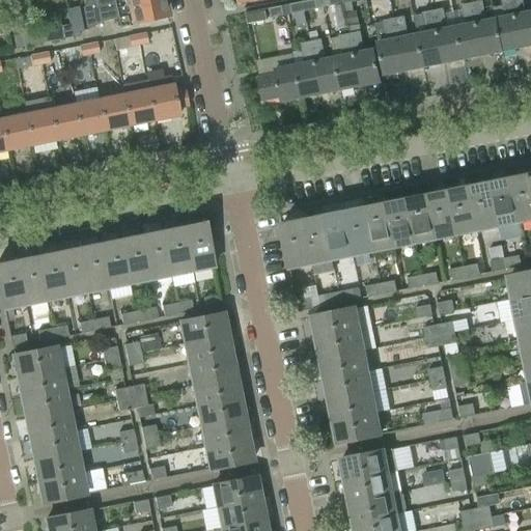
[(131,26),(168,18),(164,0),(87,0),(82,8),(86,31),(101,23),(100,23),(118,18),(127,16),(124,7),(127,6),(131,26)]
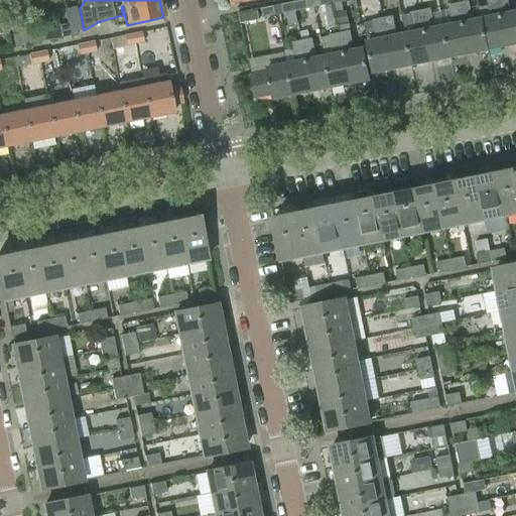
[(302,0),(294,2),(296,12),(309,9),(306,0),(302,0)]
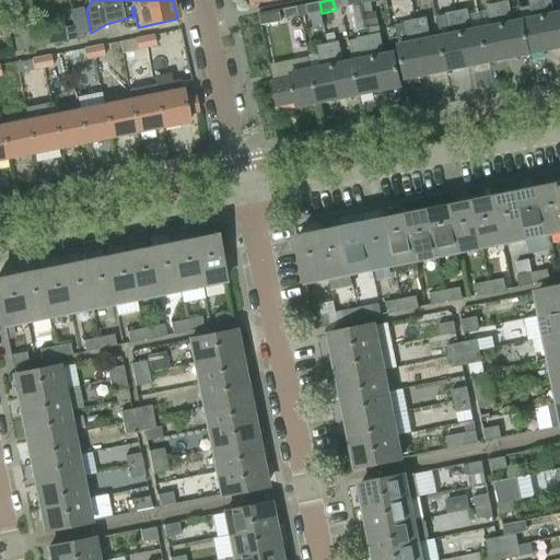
[(346,0),(348,8),(353,7),(358,31),(368,28),(366,23),(368,23),(365,12),(365,11),(363,4),(362,4),(360,0),(346,0)]
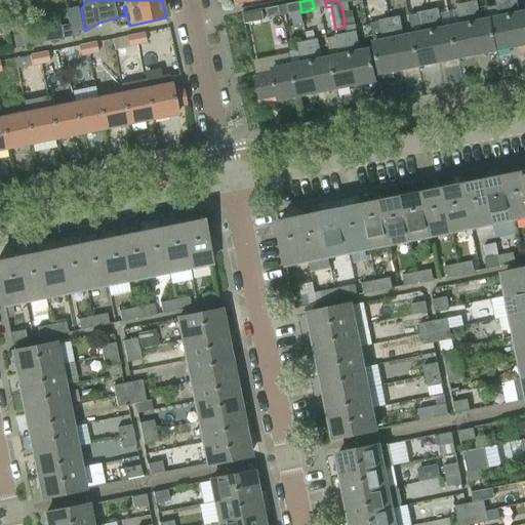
[(496,0),(500,17),(490,19),(496,50),(516,46),(506,0),(496,0)]
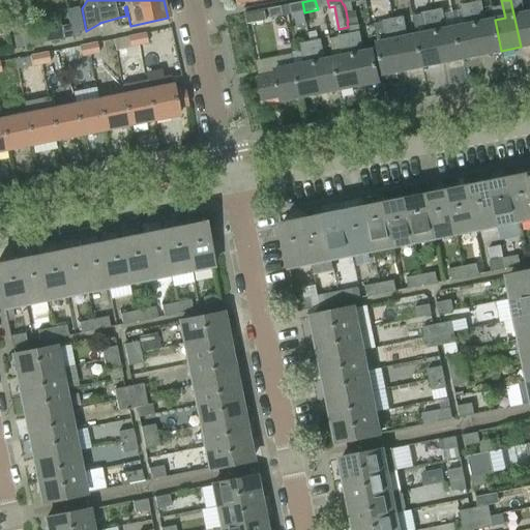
[(521,0),(510,0),(521,47),(529,45),(529,12),(524,15),(521,0)]
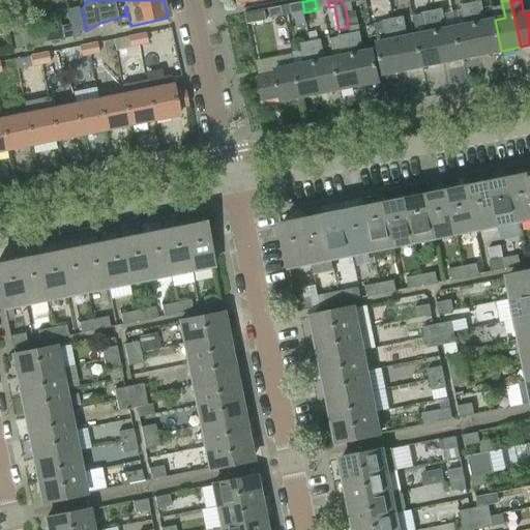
[(304,12),(302,2),(289,4),(291,15),(304,12)]
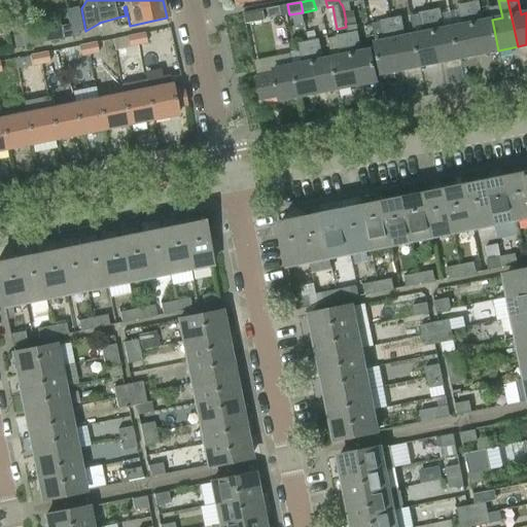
[(459,58),(453,28),(451,19),(442,21),(437,2),(428,4),(429,12),(440,62),(459,58)]
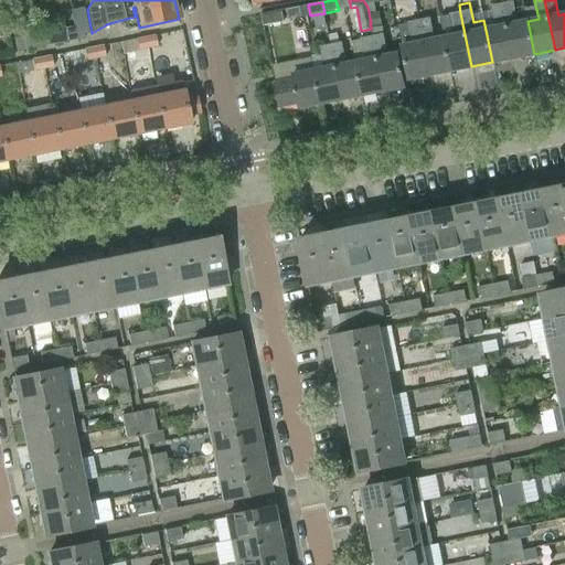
[(513,59),(534,54),(528,21),(516,23),(512,2),(502,4),(513,59)]
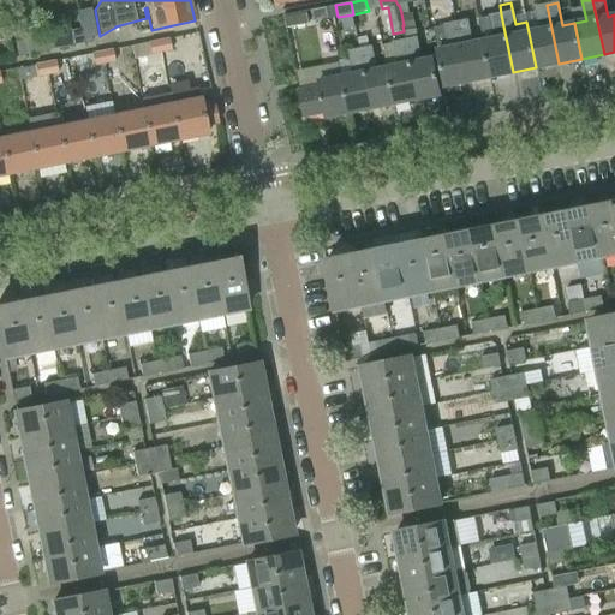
[(536,67),(559,64),(547,5),(536,7),(536,11),(525,13),(526,22),(529,33),(536,67)]
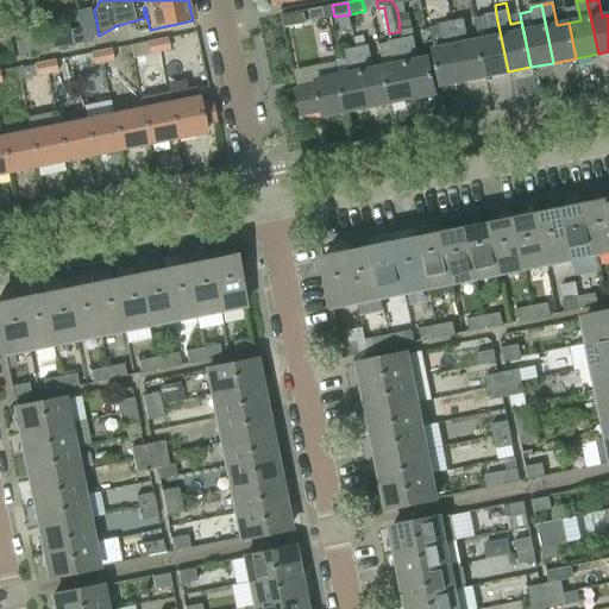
[(308,10),(311,22),(326,18),(324,7),(308,10)]
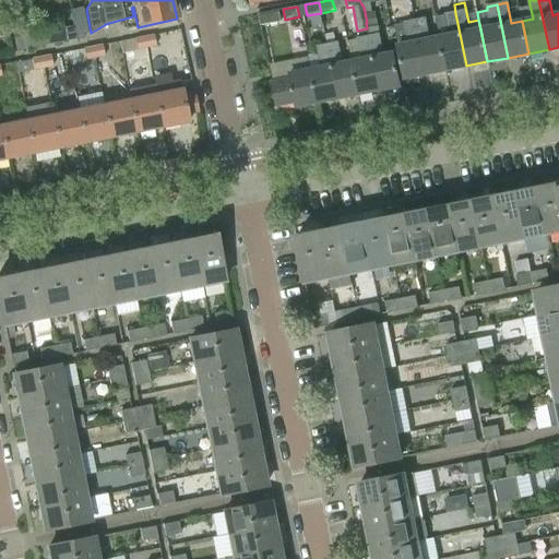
[(259,15),(261,26),(282,22),(278,11),(259,15)]
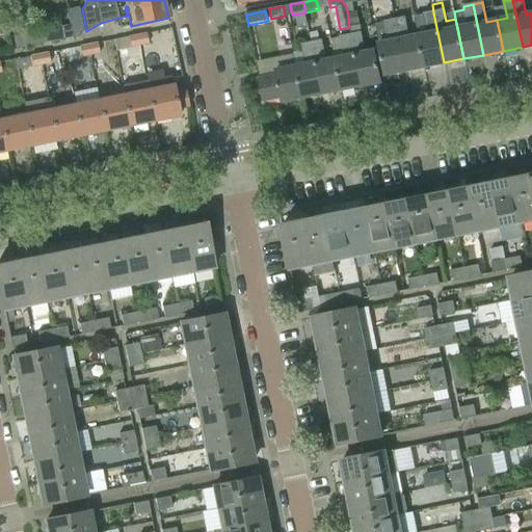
[(355,10),(347,11),(349,22),(349,25),(358,24),(355,10)]
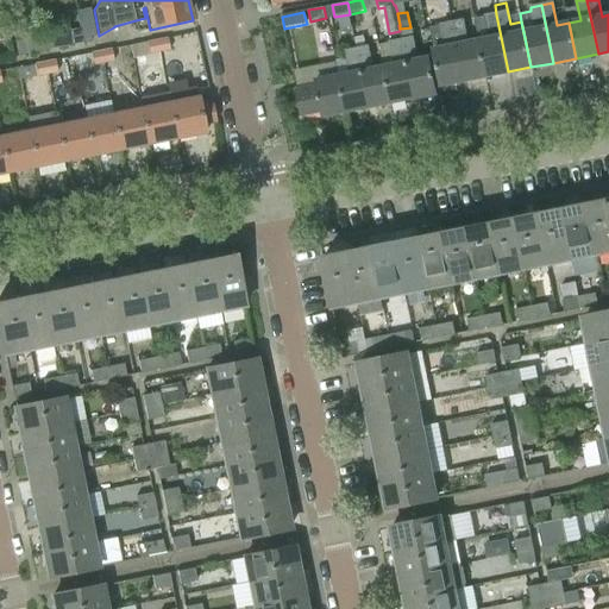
[(81,35),(89,32),(86,13),(77,14),(81,35)]
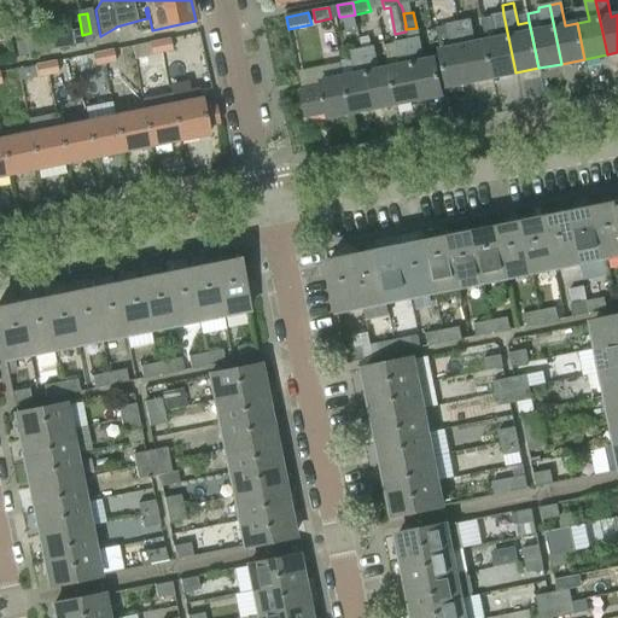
[(82,35),(79,15),(77,16),(80,29),(54,34),(57,48),(83,44),(82,35)]
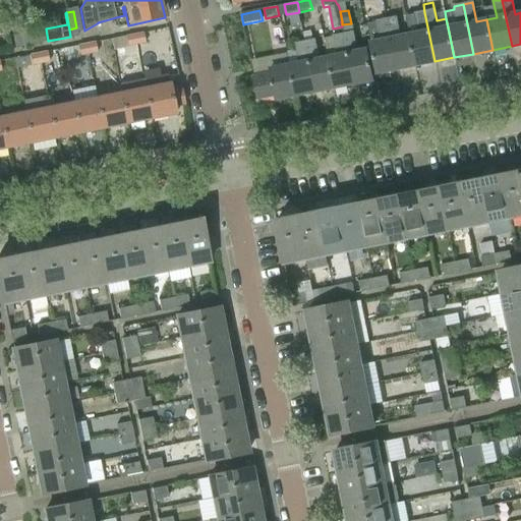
[(419,33),(409,35),(415,65),(435,61),(424,12),(415,13),(419,33)]
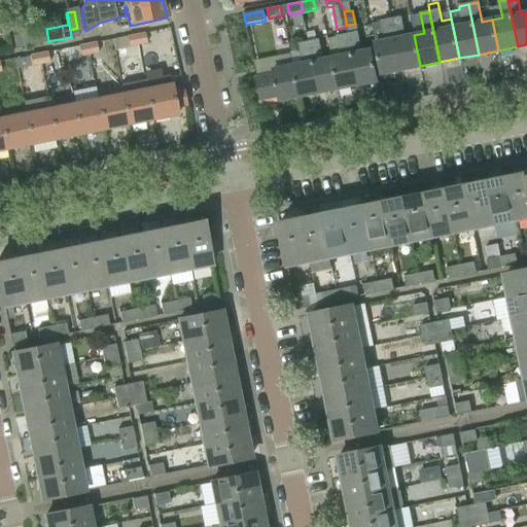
[(400,18),(391,20),(400,70),(420,66),(414,35),(405,37),(400,18)]
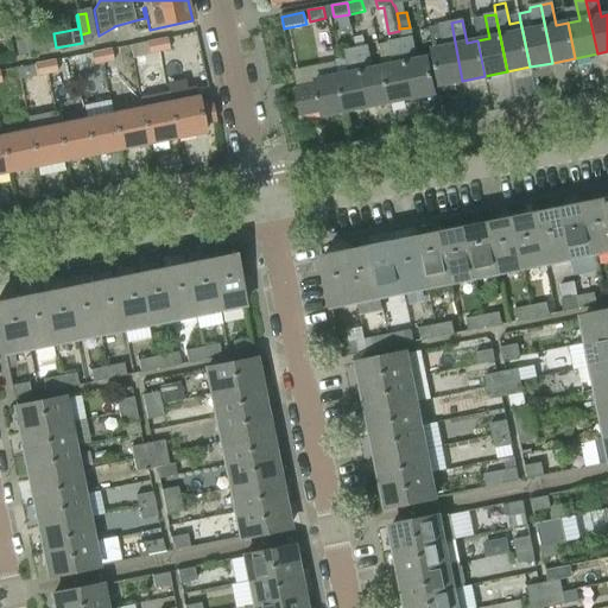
[(439,86),(462,81),(451,23),(441,25),(444,48),(432,50),(439,86)]
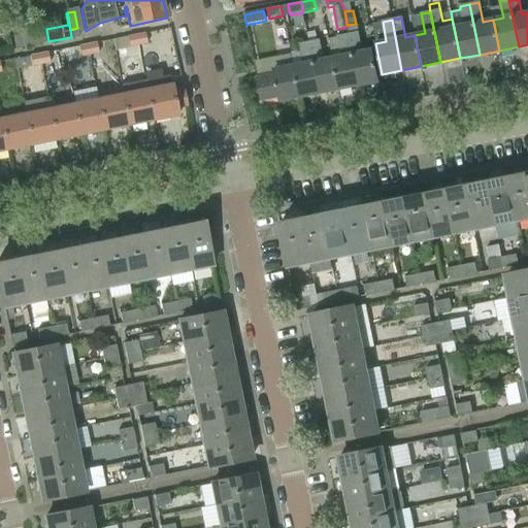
[(70,30),(71,37),(79,36),(77,28),(70,30)]
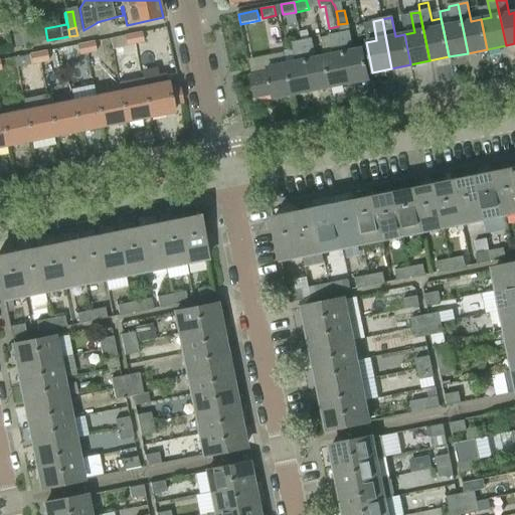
[(41,29),(12,35),(14,47),(43,41),(41,29)]
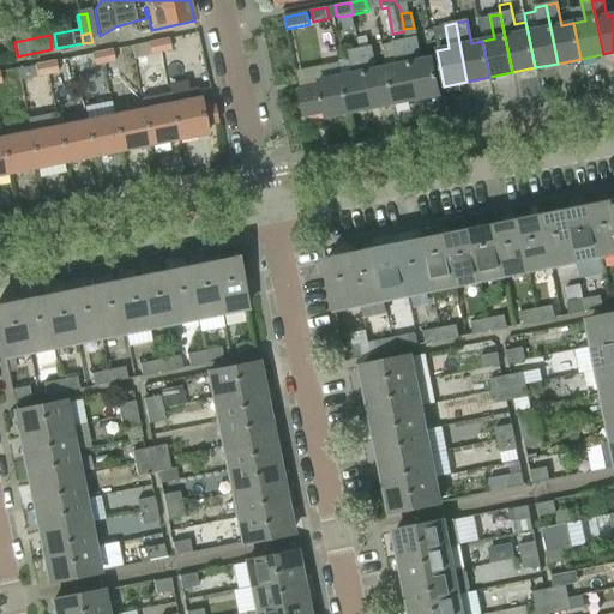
[(158,41),(161,53),(170,50),(168,38),(158,41)]
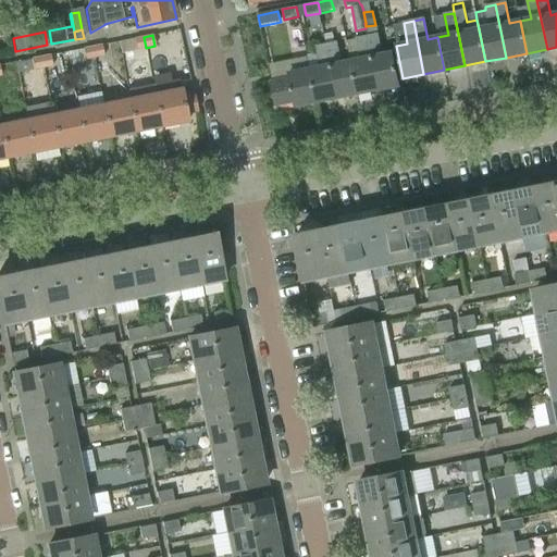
[(376,35),(367,37),(378,89),(399,85),(393,53),(381,56),(376,35)]
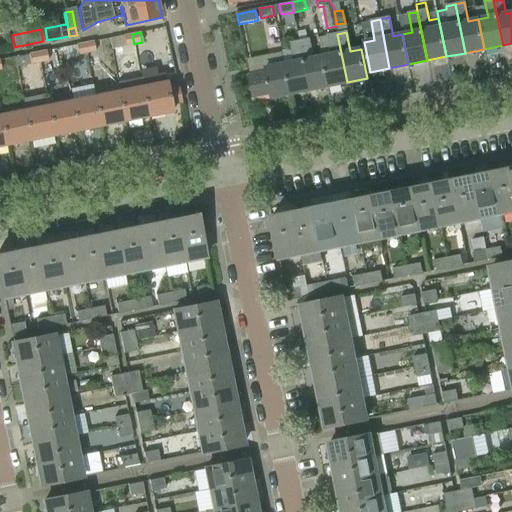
[(125,46),(134,44),(132,34),(123,35),(125,46)]
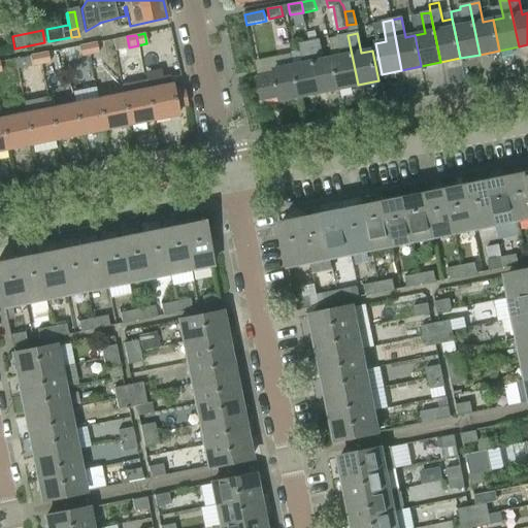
[(348,35),(338,37),(329,38),(332,59),(338,89),(358,85),(348,35)]
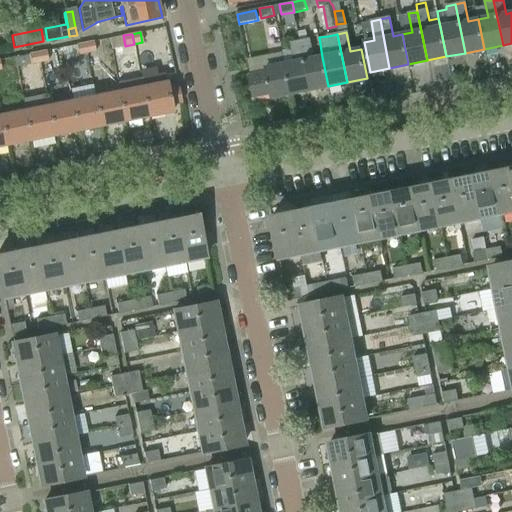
[(310,90),(328,86),(322,57),(313,58),(309,39),(300,41),(310,90)]
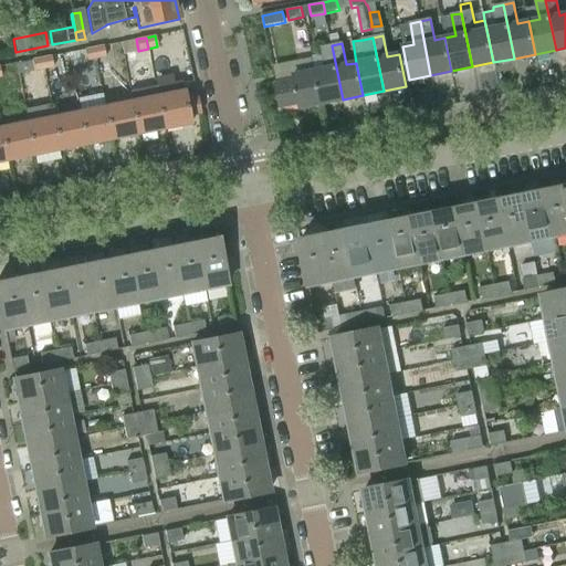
[(94,46),(96,59),(105,56),(103,45),(94,46)]
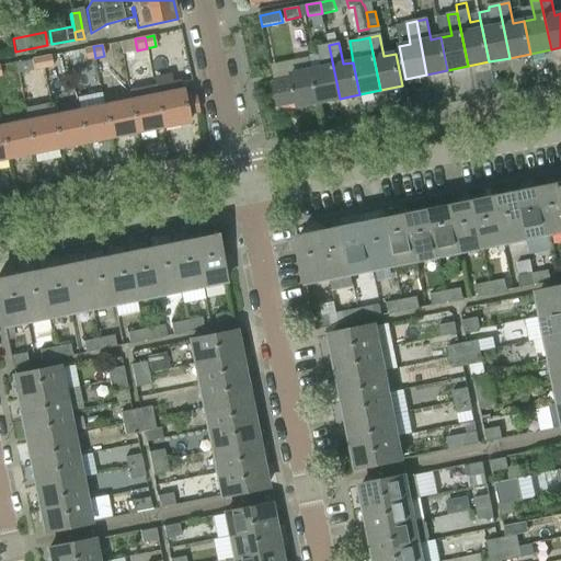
[(319,103),(340,99),(329,45),(319,47),(322,68),(312,70),(319,103)]
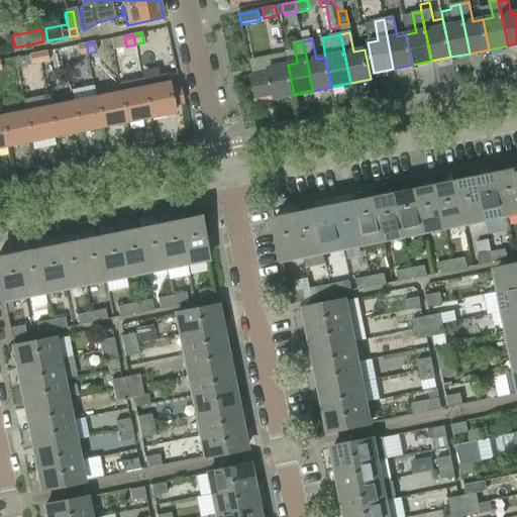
[(79,56),(88,54),(86,42),(77,44),(79,56)]
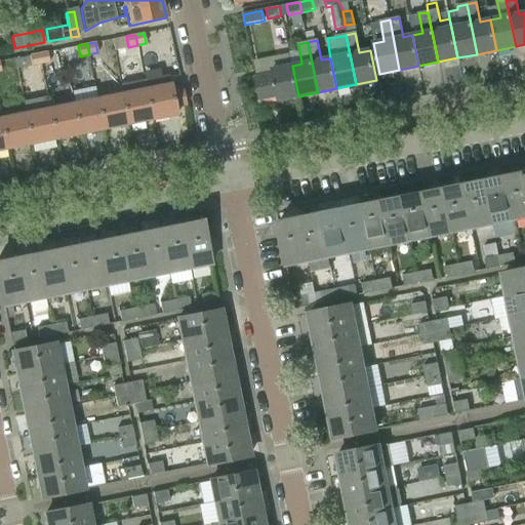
[(47,51),(38,53),(40,65),(49,63),(47,51)]
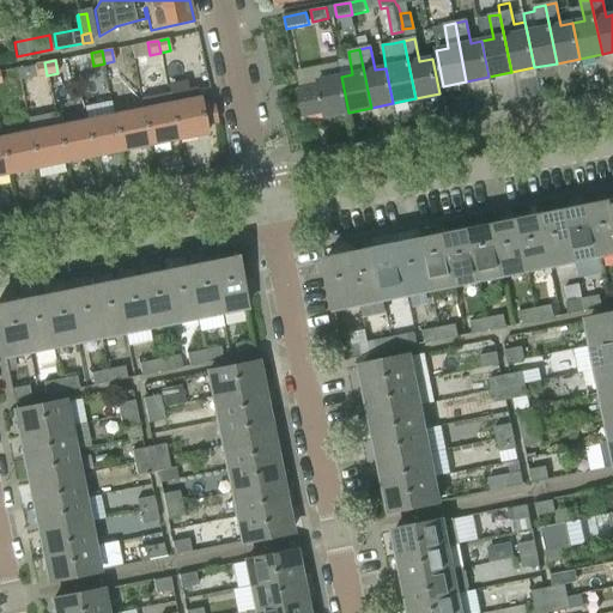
[(37,77),(47,76),(44,62),(35,65),(37,77)]
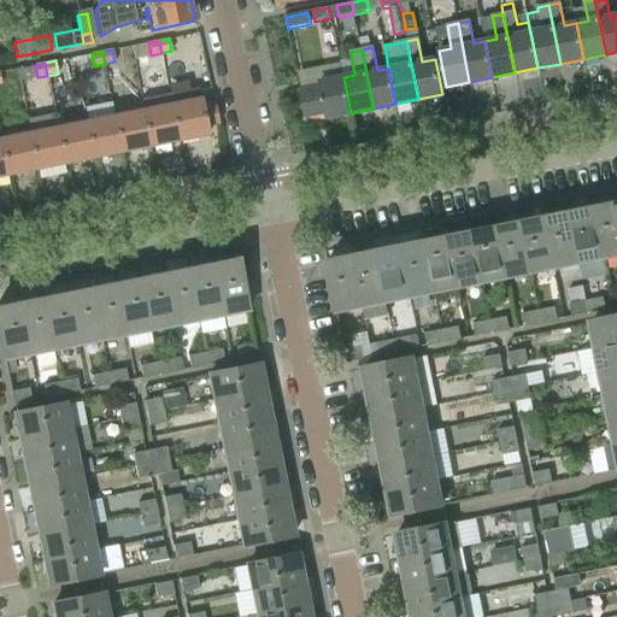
[(327,117),(351,113),(344,77),(319,82),(321,88),(300,93),(305,116),(325,112),(327,117)]
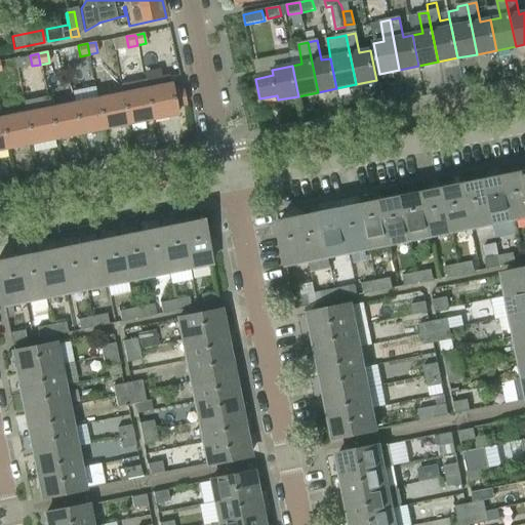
[(172,92),(170,84),(168,75),(162,76),(161,69),(143,72),(146,89),(152,119),(176,114),(175,107),(186,104),(183,90),(172,92)]
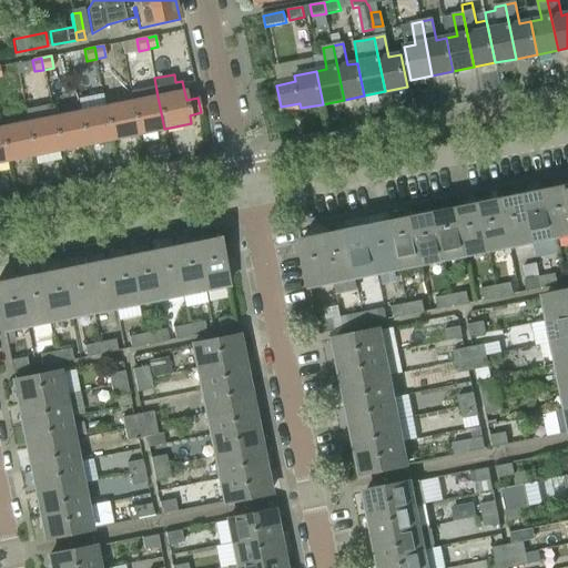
[(102,95),(104,105),(135,99),(133,89),(102,95)]
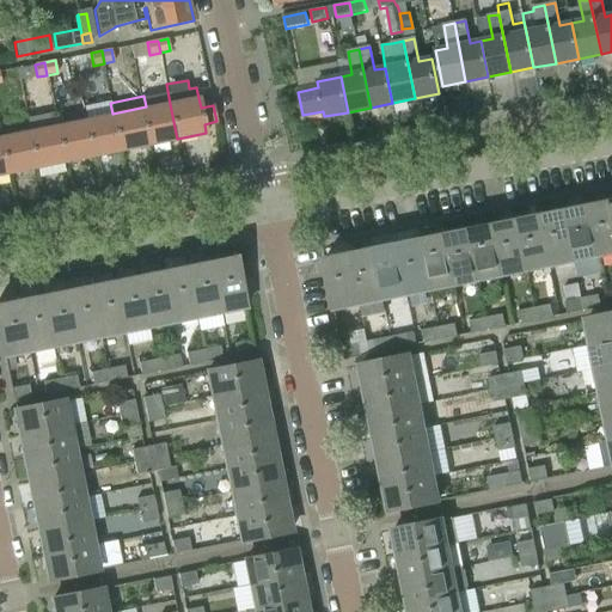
[(150,145),(177,139),(170,104),(142,110),(150,145)]
